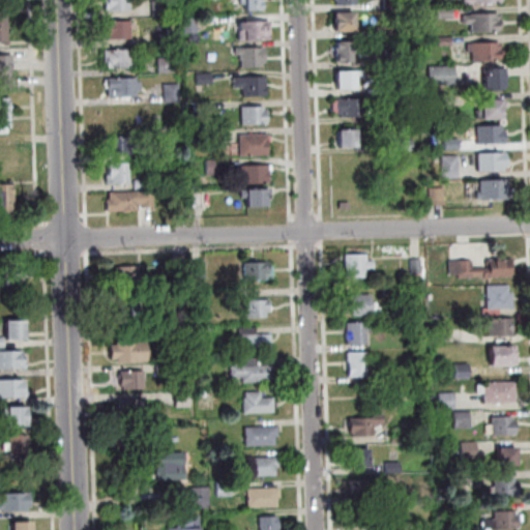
[(133,0),(133,11),(105,12),(105,0),(133,0)]
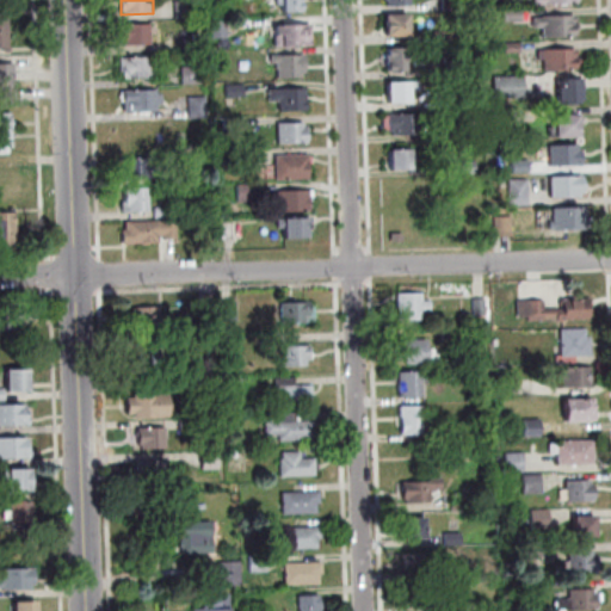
[(306,0),(307,14),(285,14),(285,6),(278,6),(278,0),(306,0)]
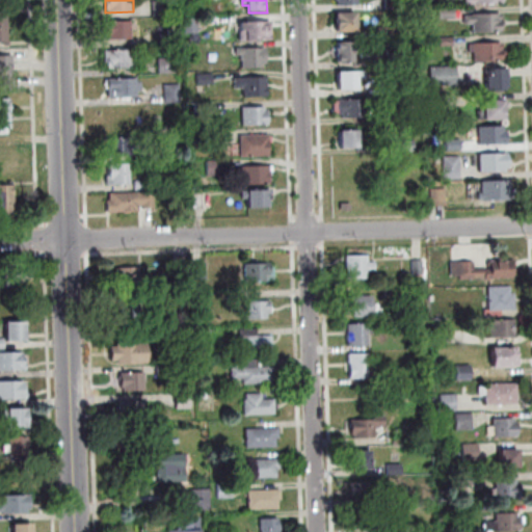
[(389,0),(389,9),(403,9),(402,0),(389,0)]
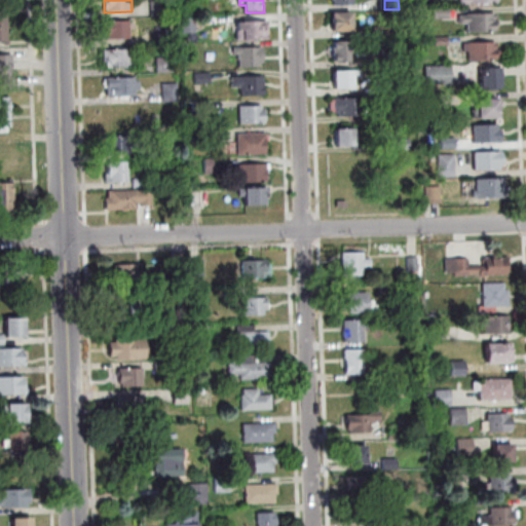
[(153,17),(152,1),(171,1),(171,17),(153,17)]
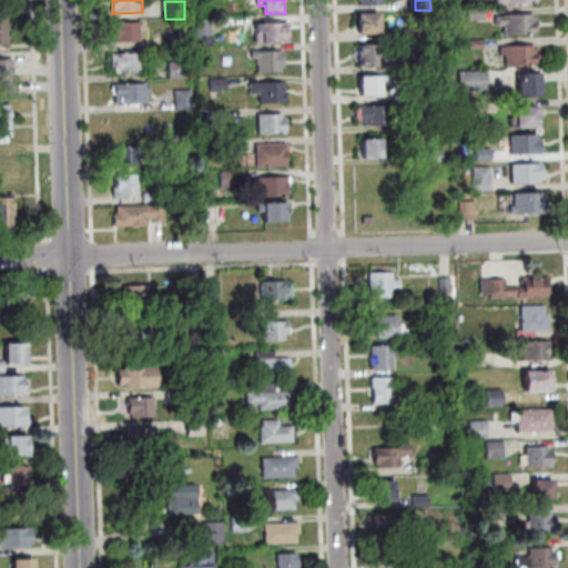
[(10,44),(12,44),(12,50),(9,50),(9,44),(0,44),(0,11),(11,11),(11,16),(10,16),(10,44)]
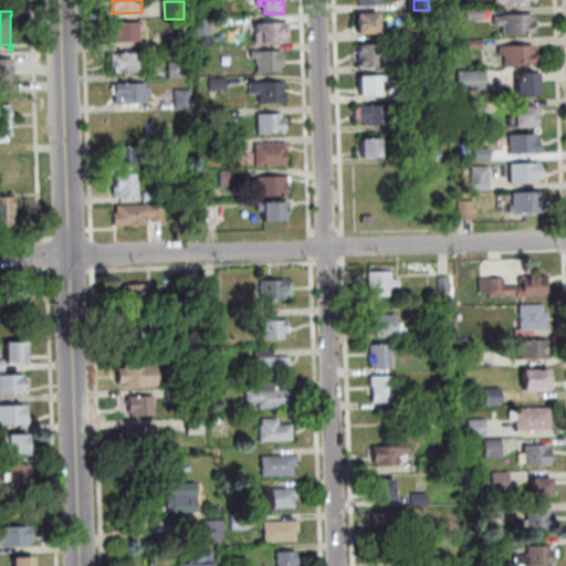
[(495,16),(535,14),(535,34),(505,34),(504,25),(495,25),(495,16)]
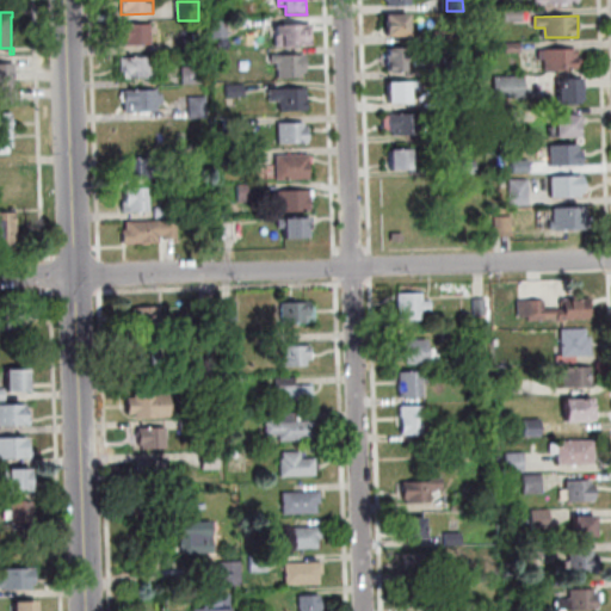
[(411,17),(387,18),(388,41),(412,39),(411,17)]
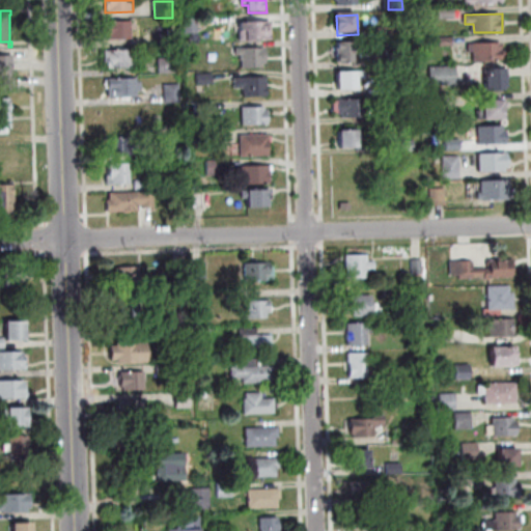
[(187,34),(187,19),(199,19),(200,34),(187,34)]
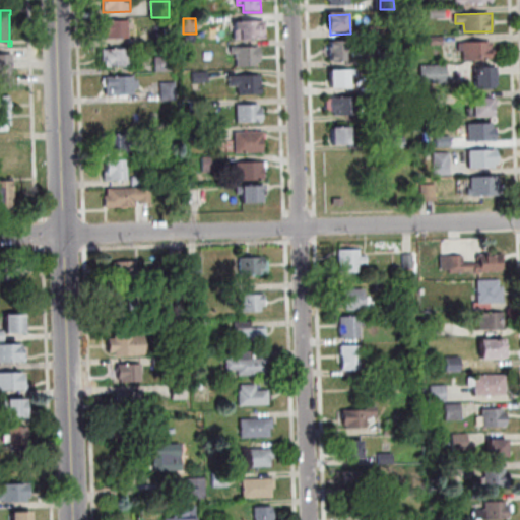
[(130,40),(109,41),(109,37),(104,37),(103,22),(130,21),(130,40)]
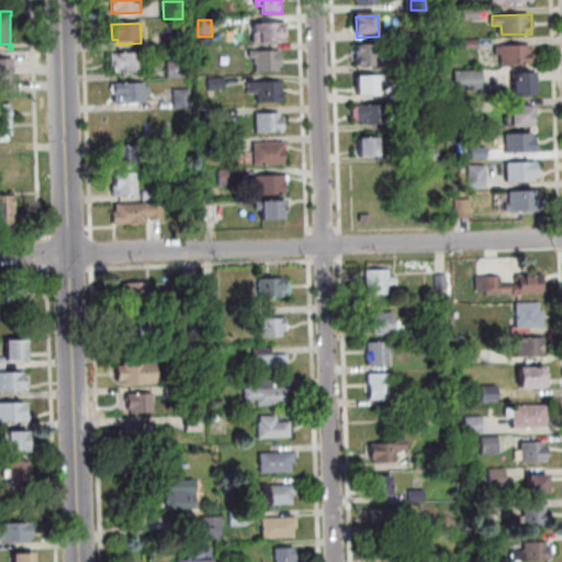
[(282,27),(289,27),(290,44),(257,45),(256,24),(282,23),(282,27)]
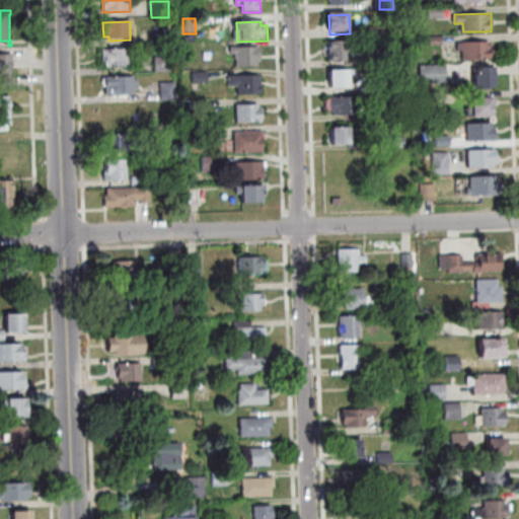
[(157,45),(157,29),(172,28),(173,45),(157,45)]
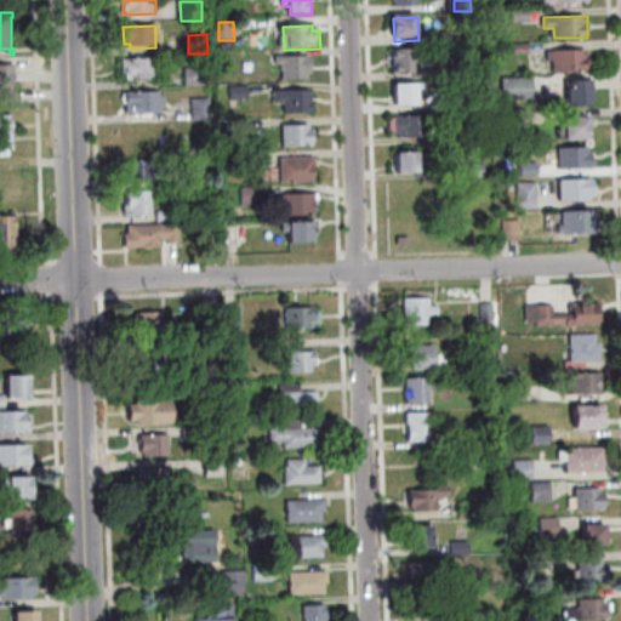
[(394,51),(397,74),(416,73),(416,61),(427,60),(426,49),(394,51)]
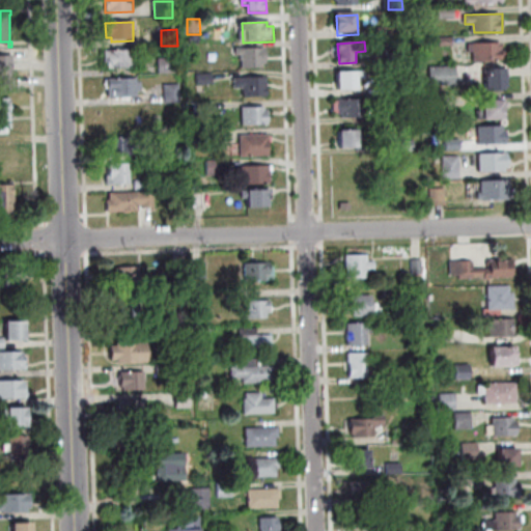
[(470,43),(470,51),(475,51),(475,61),(503,60),(503,43),(470,43)]
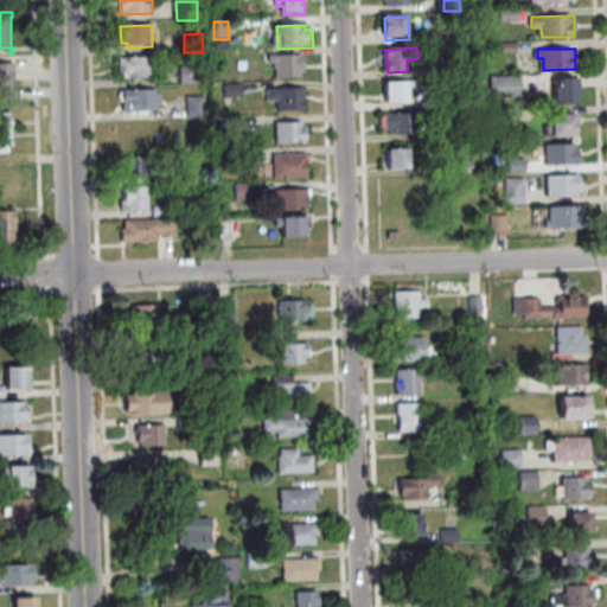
[(306,56),(306,74),(302,74),(302,78),(279,80),(279,64),(272,64),(272,57),(306,56)]
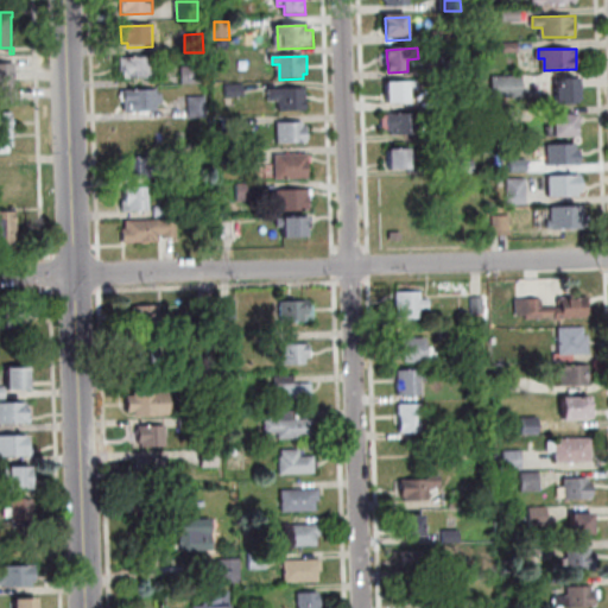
[(163,57),(163,69),(153,69),(153,81),(125,82),(125,74),(122,74),(121,58),(163,57)]
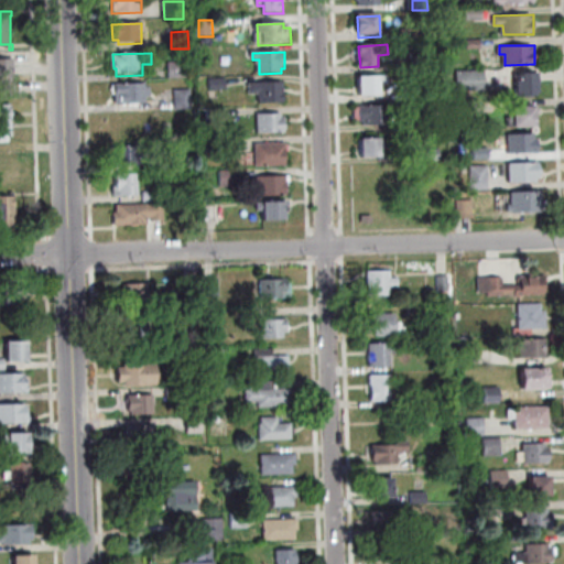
[(0,60),(15,60),(15,93),(0,93),(0,60)]
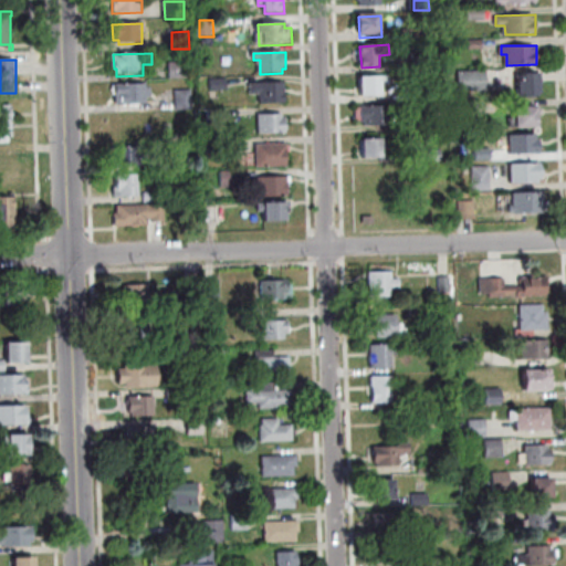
[(189,79),(171,79),(170,63),(189,62),(189,79)]
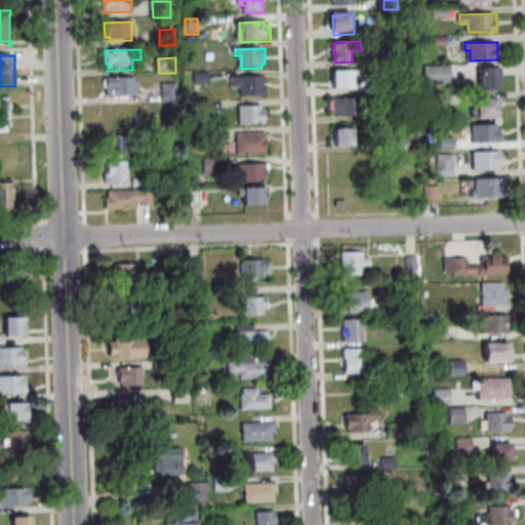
[(453,85),(453,66),(425,66),(425,85),(453,85)]
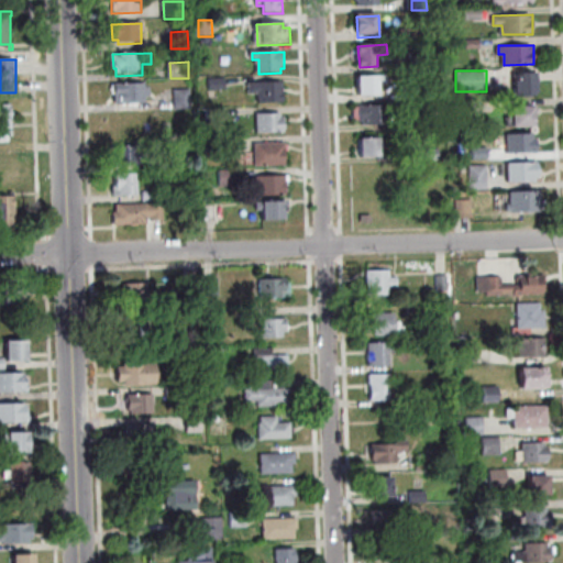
[(516,74),(516,94),(537,94),(537,73),(516,74)]
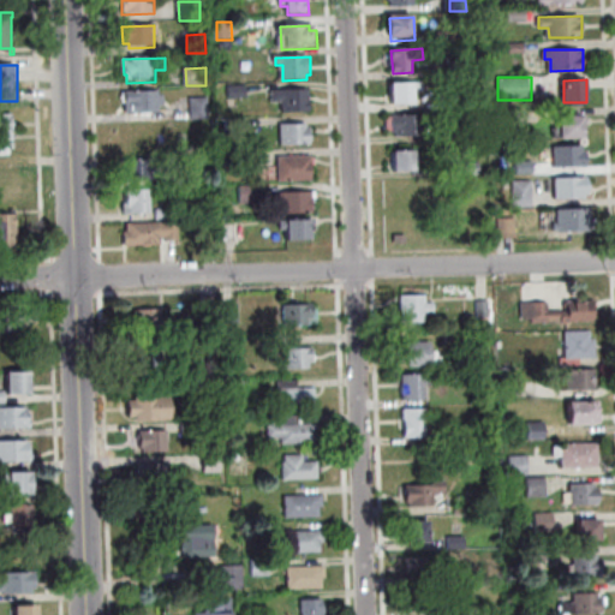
[(392,83),(392,105),(415,105),(415,83),(392,83)]
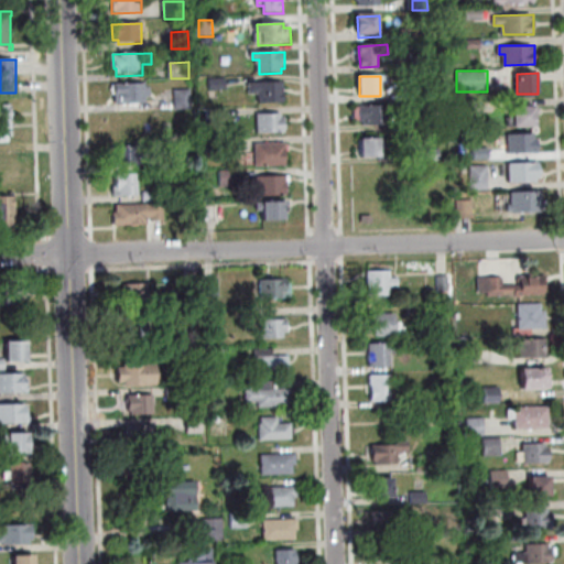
[(212,90),(210,78),(228,78),(228,90),(212,90)]
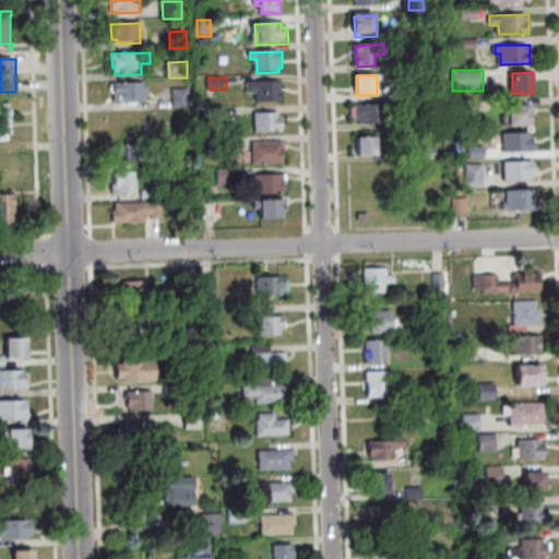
[(283,104),(258,104),(257,94),(248,94),(248,82),(283,82),(283,104)]
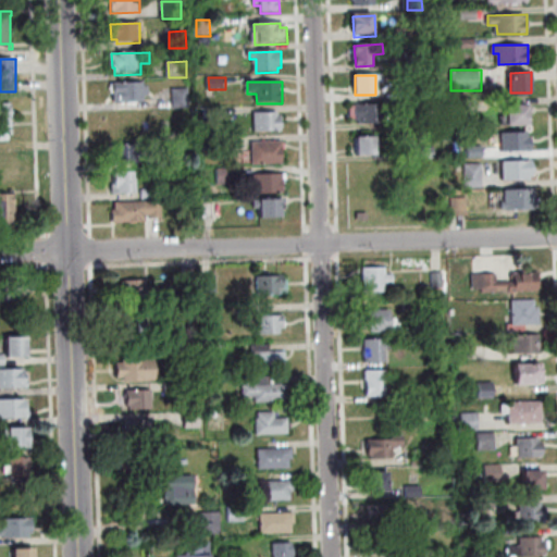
[(115,104),(115,84),(145,83),(145,88),(150,87),(150,98),(145,98),(146,103),(115,104)]
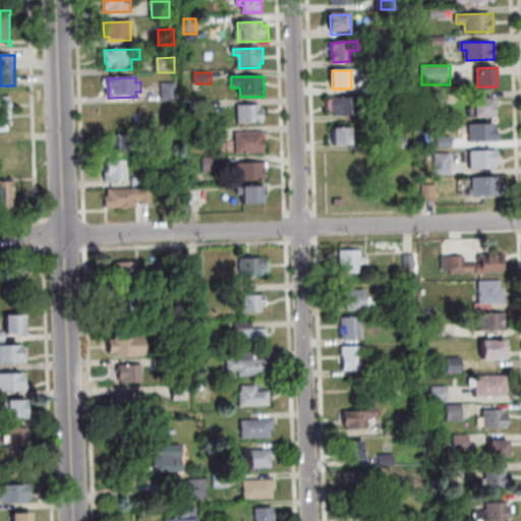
[(378,78),(378,94),(392,93),(392,78),(378,78)]
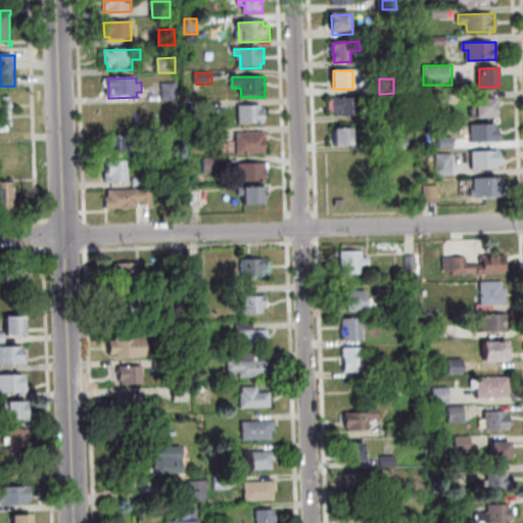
[(180,102),(163,102),(163,84),(179,84),(180,102)]
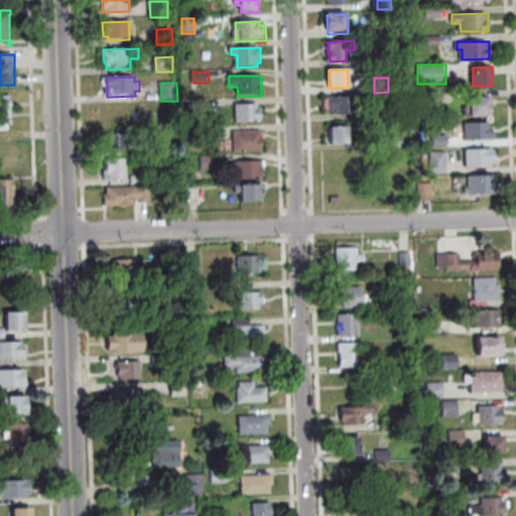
[(0,97),(11,97),(11,129),(9,129),(9,131),(0,131),(0,97)]
